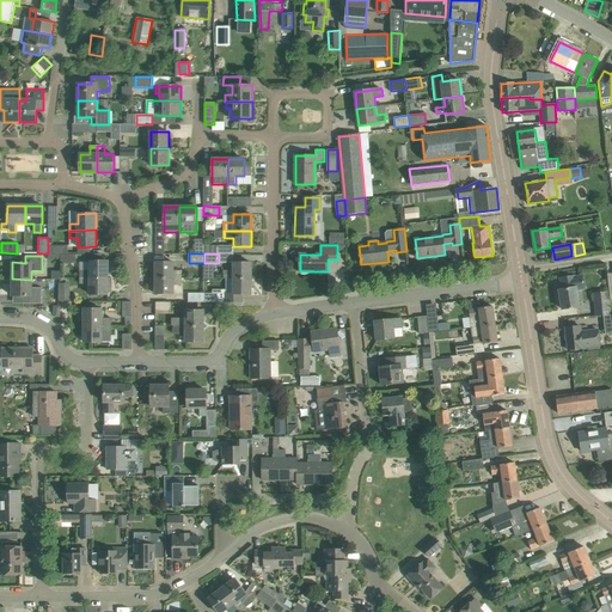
[(80,263),(80,277),(108,277),(108,261),(90,261),(90,263),(80,263)]
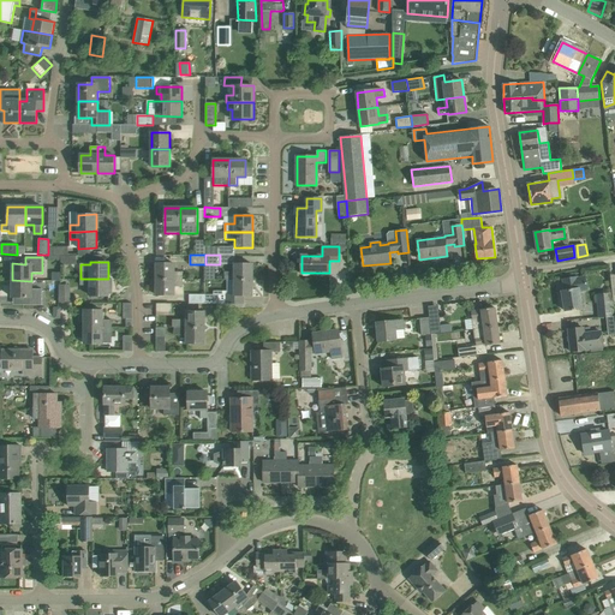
[(156,263),(156,280),(183,280),(183,273),(174,273),(174,263),(156,263)]
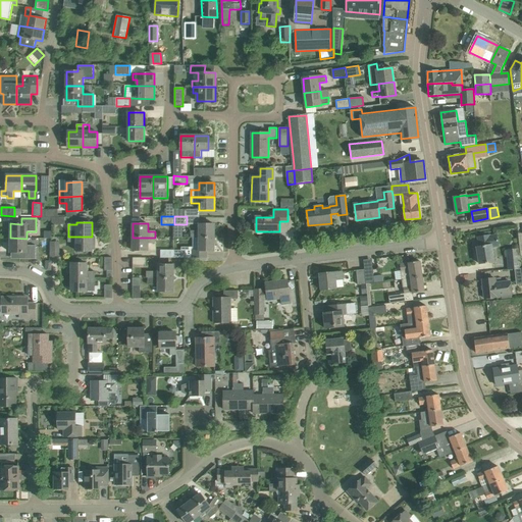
[(191,238),(200,238),(214,238),(214,224),(200,224),(200,230),(191,230),(191,238)]
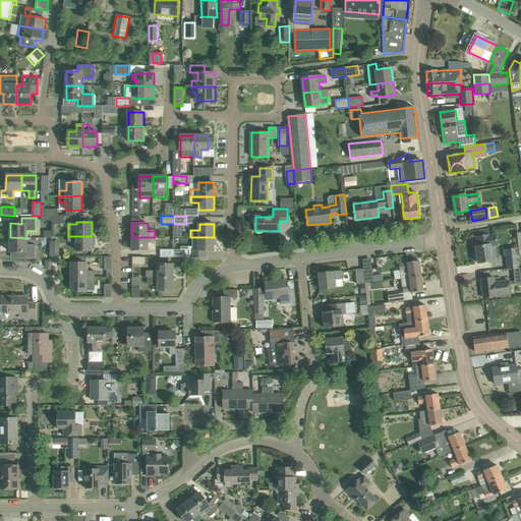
[(494,261),(491,247),(498,245),(496,234),(489,235),(489,234),(476,237),(478,246),(476,246),(479,264),(494,261)]
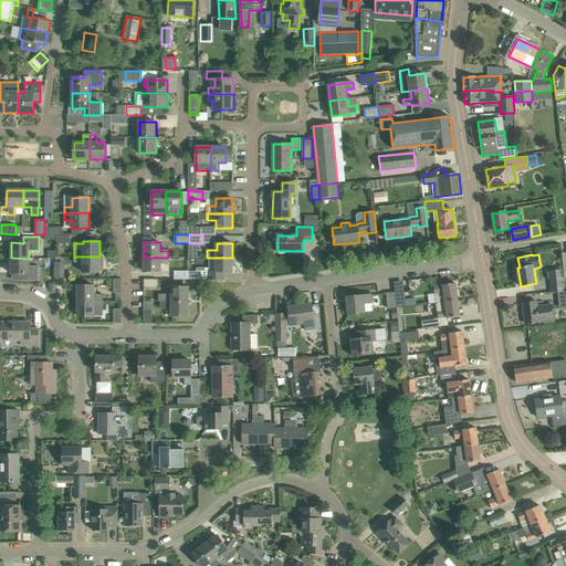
[(104,257),(100,257),(74,257),(74,263),(83,263),(83,272),(100,272),(100,266),(103,266),(104,257)]
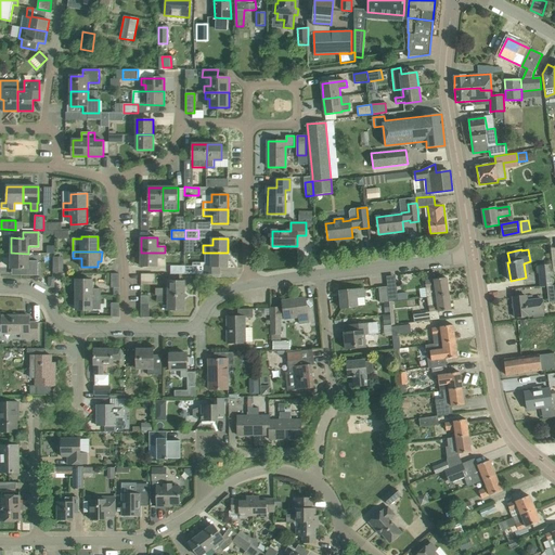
[(11,269),(23,269),(23,275),(38,275),(38,261),(28,261),(28,254),(11,253),(11,269)]
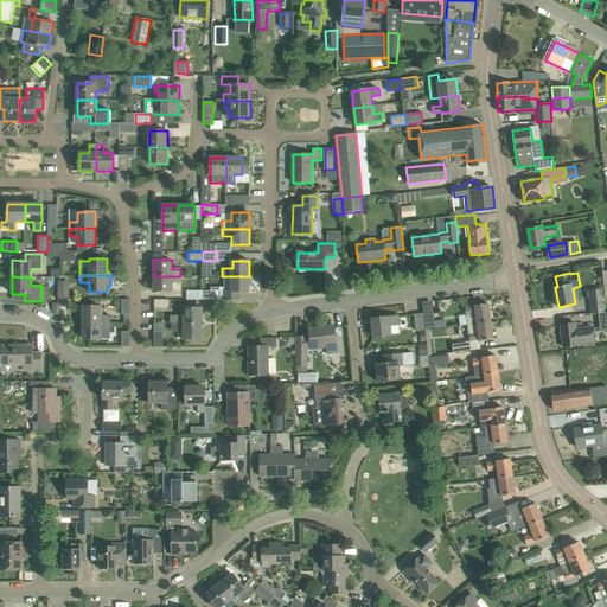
[(180,276),(154,276),(154,292),(172,292),(172,283),(180,283),(180,276)]
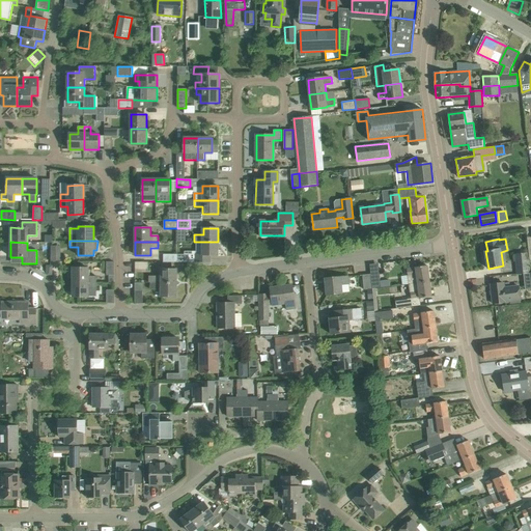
[(218,242),(203,242),(203,255),(196,255),(196,262),(211,262),(211,255),(218,255),(218,242)]
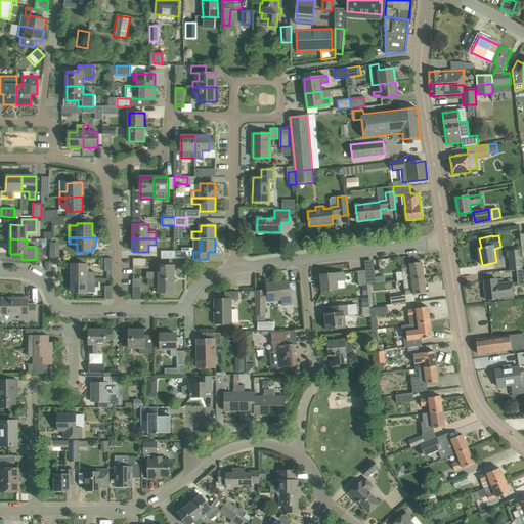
[(50,243),(50,259),(60,259),(60,243),(50,243)]
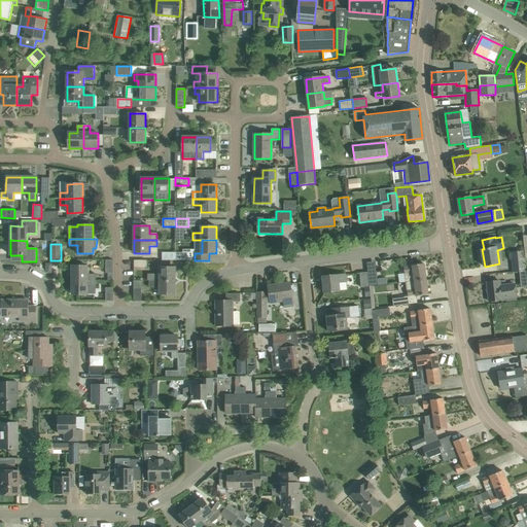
[(524,250),(512,252),(514,272),(526,271),(526,264),(524,250)]
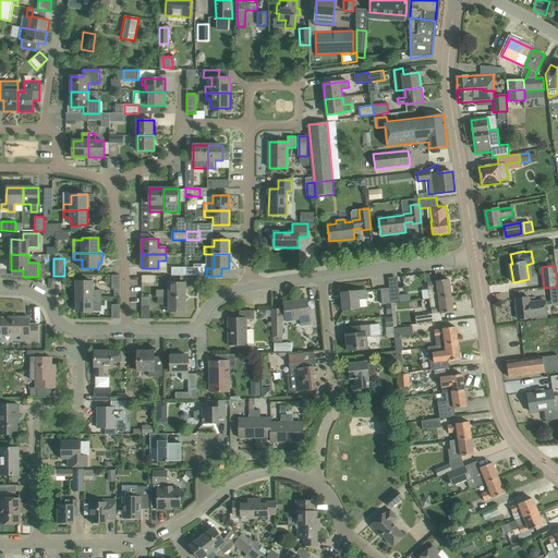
[(427,282),(429,299),(451,295),(449,279),(427,282)]
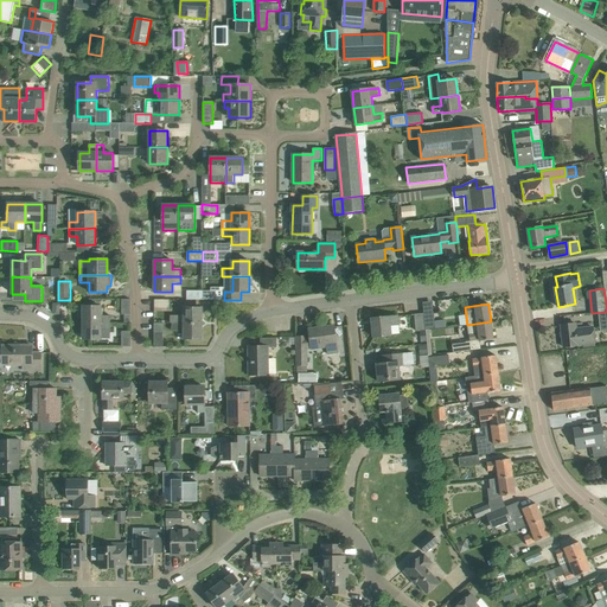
[(83,306),(83,323),(110,323),(110,315),(101,315),(101,306),(83,306)]
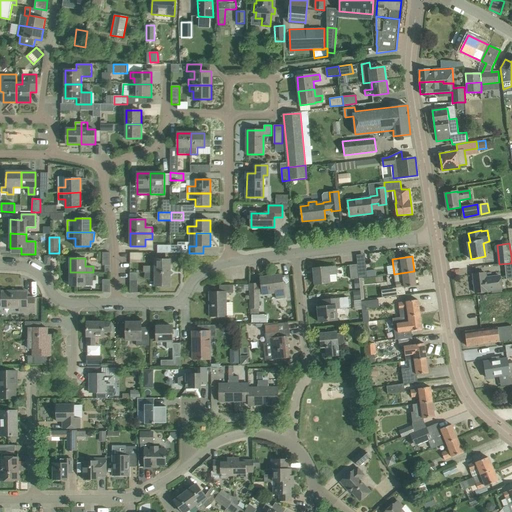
[(144,267),(144,272),(145,272),(170,273),(170,260),(156,259),(155,267),(144,267)]
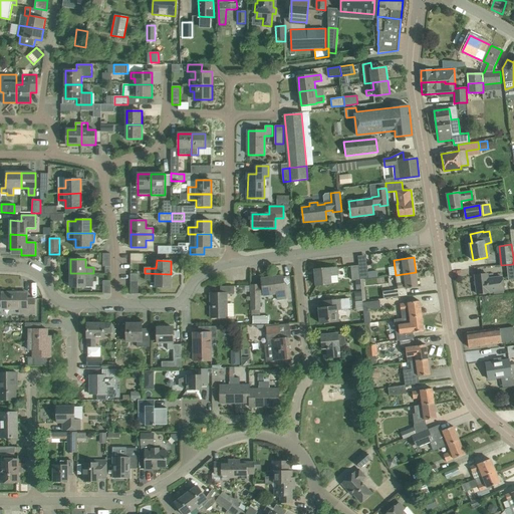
[(367,264),(358,265),(360,279),(363,279),(376,278),(376,271),(368,272),(367,264)]
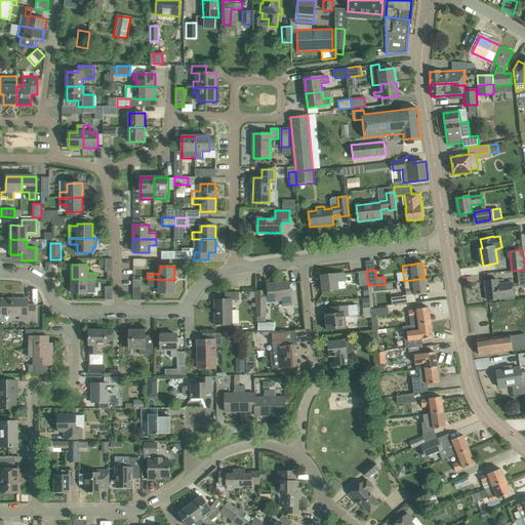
[(368,285),(366,271),(359,272),(360,286),(368,285)]
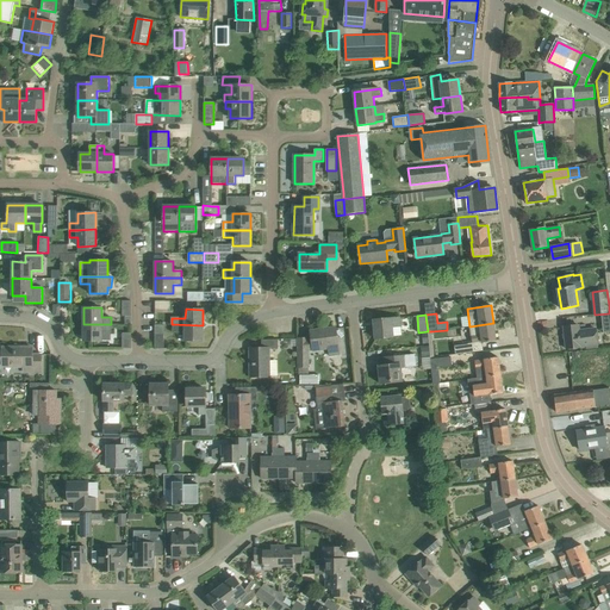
[(400,317),(374,321),(375,338),(392,337),(392,327),(400,325),(400,317)]
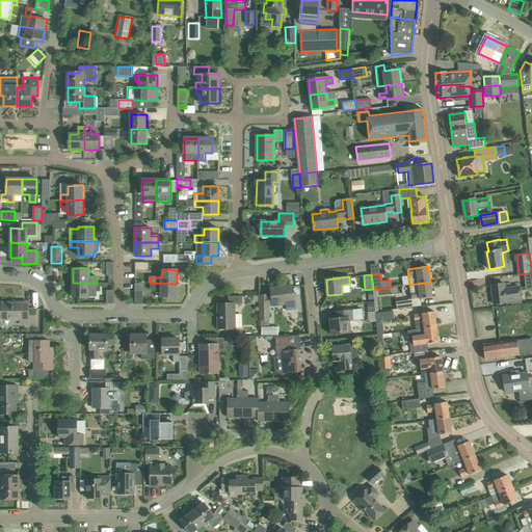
[(430,282),(409,285),(411,299),(421,298),(432,297),(430,282)]
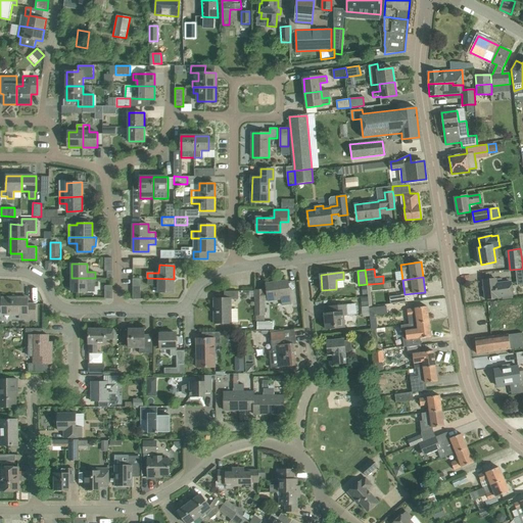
[(95,278),(72,278),(72,292),(87,292),(87,284),(95,284),(95,278)]
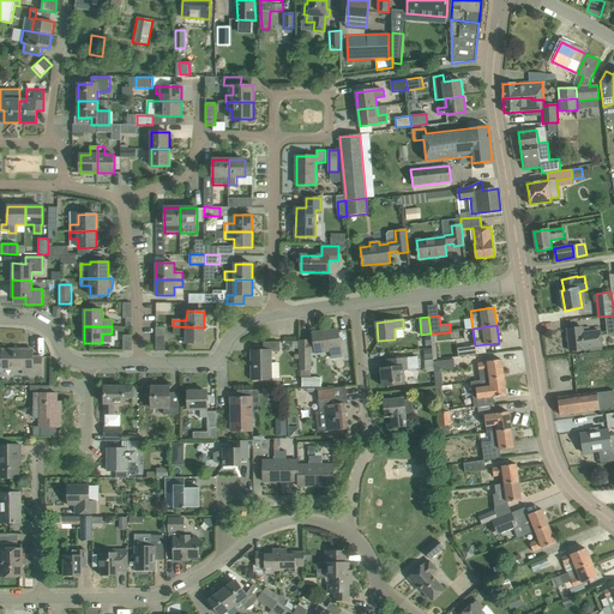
[(204,327),(174,326),(174,335),(186,335),(186,343),(204,343),(204,327)]
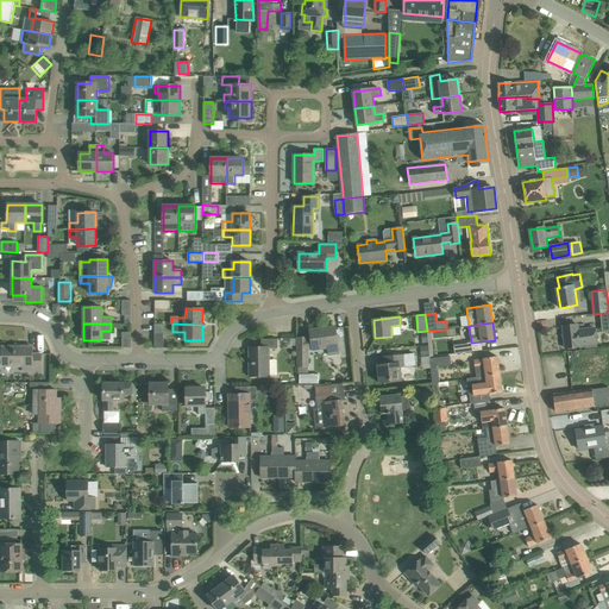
[(563,326),(565,349),(581,346),(596,344),(595,328),(578,331),(577,325),(563,326)]
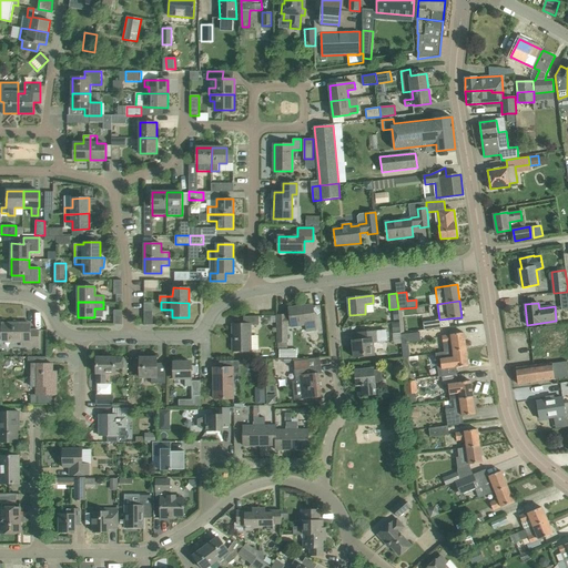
[(313,305),(290,308),(291,315),(292,326),(305,325),(315,323),(313,305)]
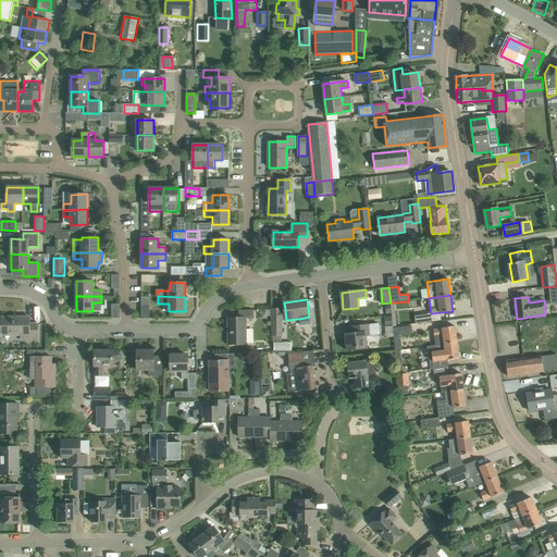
[(281,309),(272,309),(273,336),(283,336),(283,321),(282,321),(282,309),(281,309)]
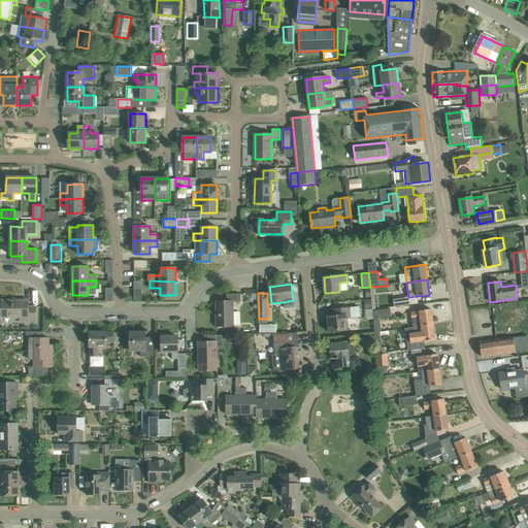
[(227,301),(217,301),(217,327),(232,326),(232,303),(241,302),(241,294),(227,294),(227,301)]
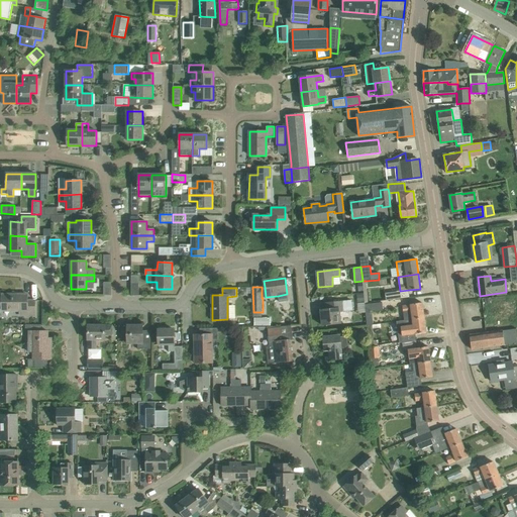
[(397,291),(397,292),(398,299),(410,297),(409,290),(400,291),(397,291)]
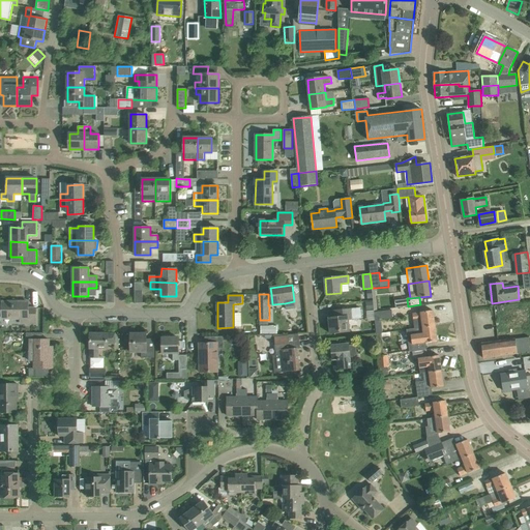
[(394,300),(395,307),(408,306),(407,299),(394,300)]
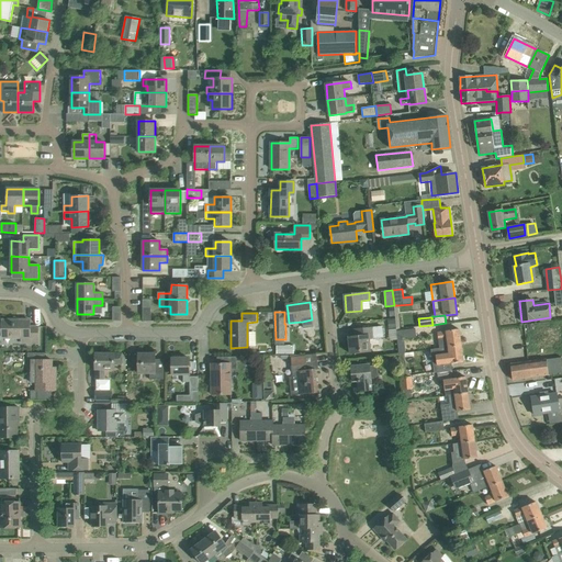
[(23,344),(38,344),(38,327),(30,327),(30,321),(2,321),(2,337),(23,337),(23,344)]
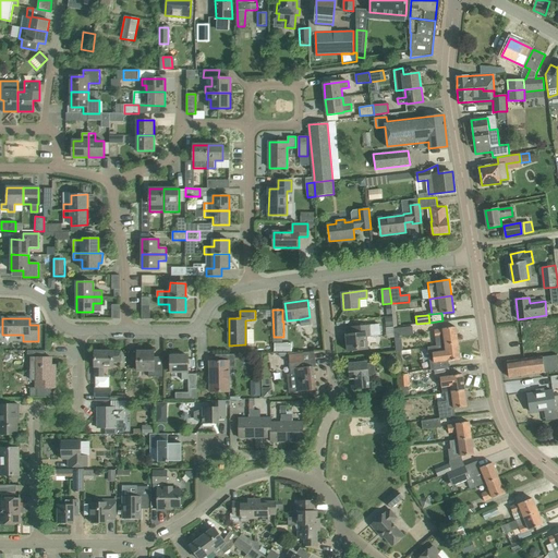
[(347,335),(348,351),(368,349),(367,337),(380,336),(379,325),(371,326),(371,325),(351,327),(351,335),(347,335)]
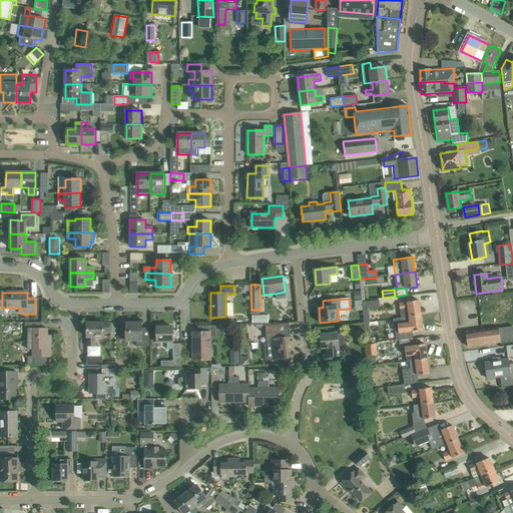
[(362,302),(363,311),(380,309),(380,301),(362,302)]
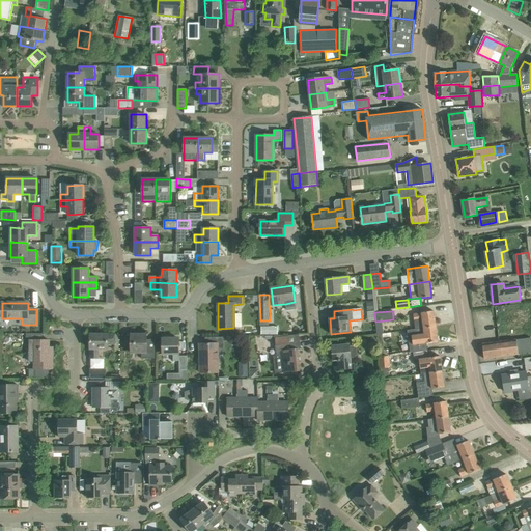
[(416,329),(424,328),(436,327),(434,311),(422,312),(422,313),(414,314),(415,320),(416,329)]
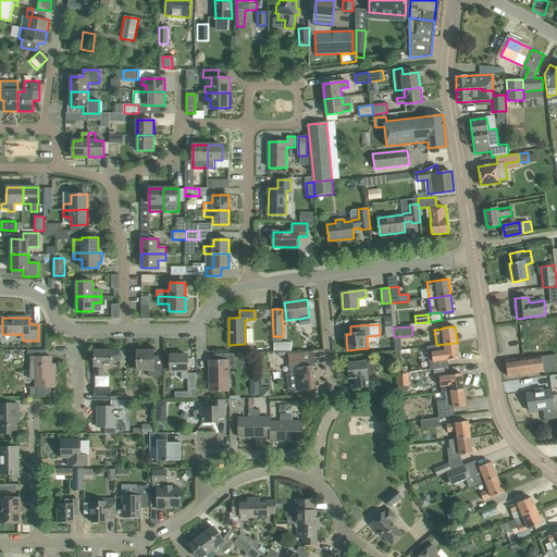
[(457,343),(445,344),(436,345),(426,346),(430,370),(433,370),(448,368),(447,360),(460,359),(457,343)]
